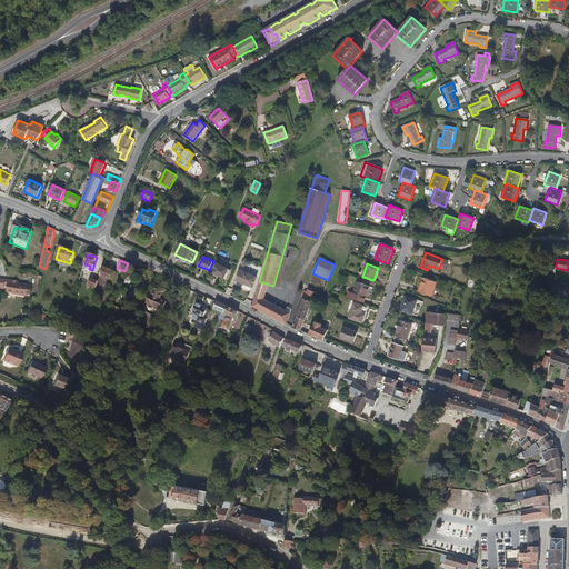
[(228,269),(218,265),(213,273),(223,279),(228,269)]
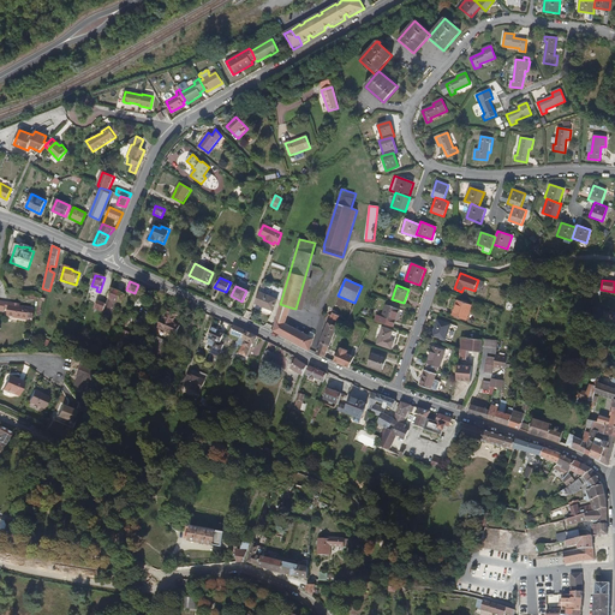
[(123,293),(112,290),(106,304),(102,314),(111,316),(115,303),(119,304),(123,293)]
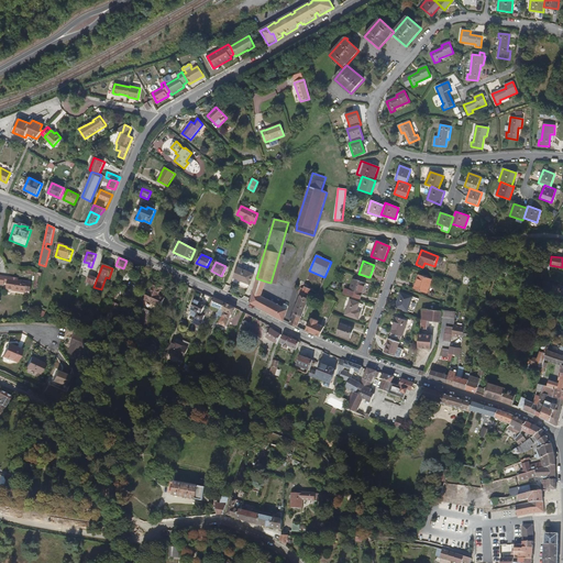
[(238,267),(233,278),(250,285),(254,274),(238,267)]
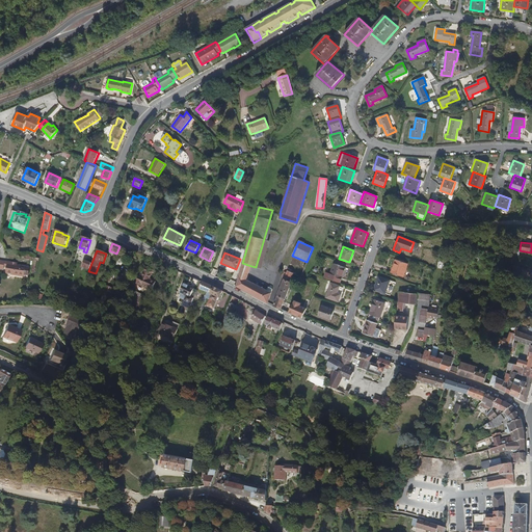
[(407,264),(395,260),(391,272),(403,277),(407,264)]
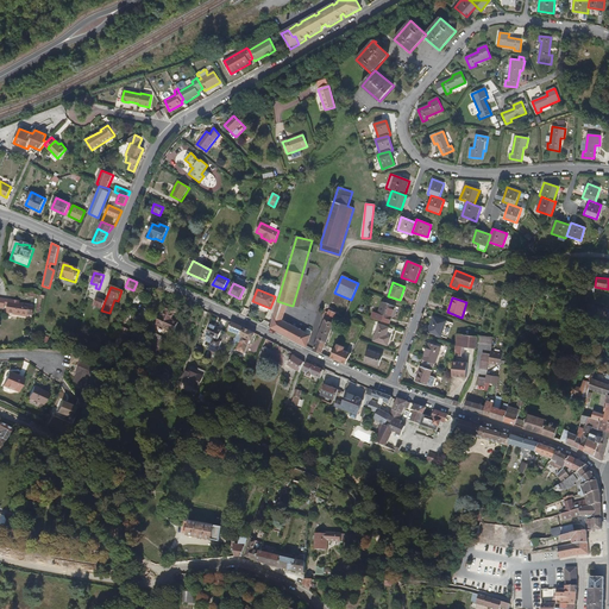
[(101,311),(105,301),(96,299),(93,307),(101,311)]
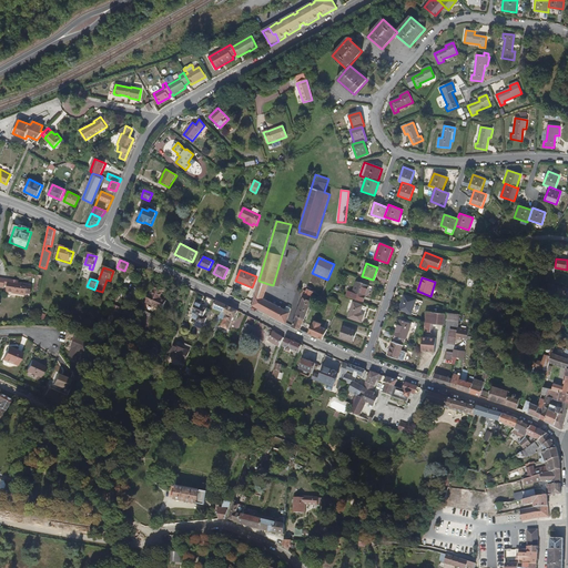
[(6,280),(4,288),(8,290),(9,282),(18,283),(19,282),(6,280)]
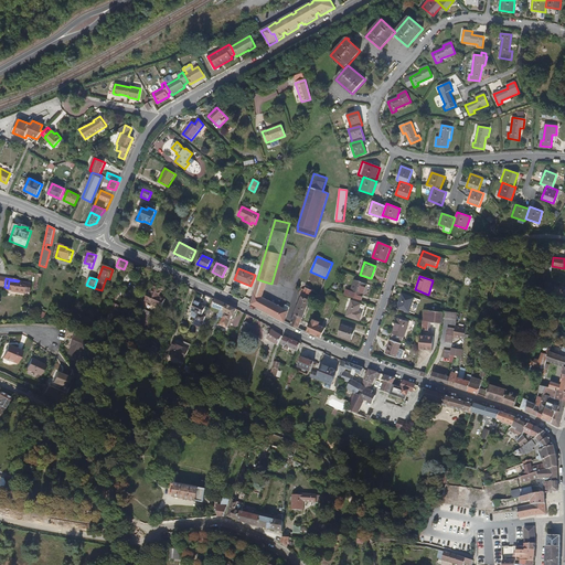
[(267,283),(257,279),(251,304),(285,322),(288,311),(262,297),(267,283)]
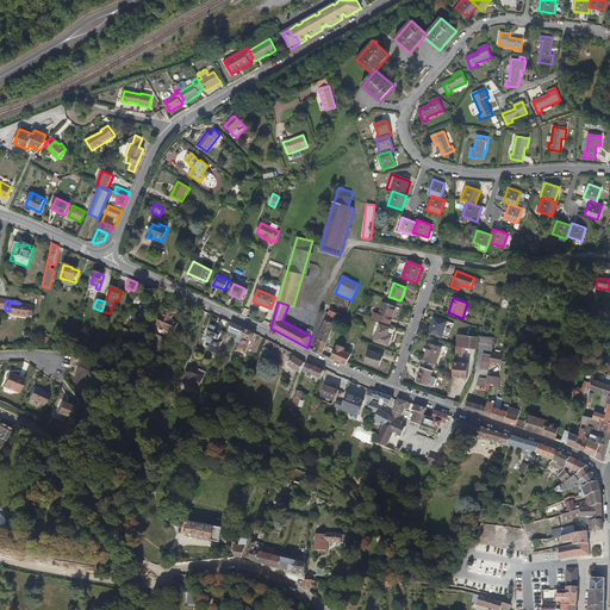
[(10,303),(8,311),(7,316),(17,317),(17,316),(29,317),(30,306),(19,304),(10,303)]
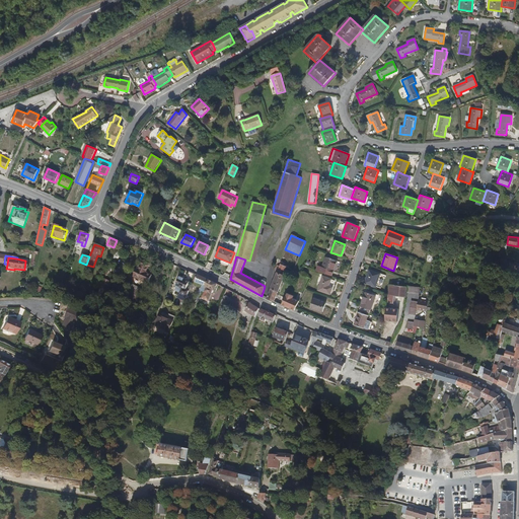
[(337,262),(325,257),(321,268),(334,272),(337,262)]
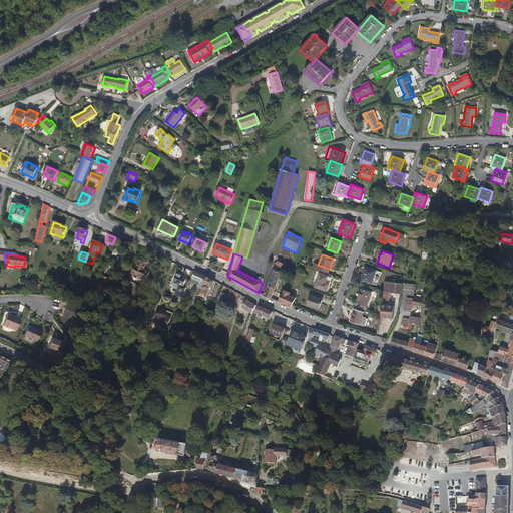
[(494,262),(502,264),(503,259),(495,254),(494,262)]
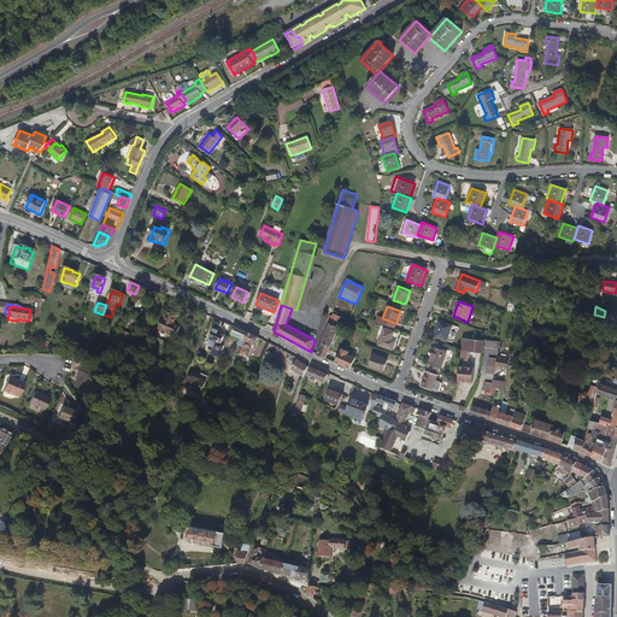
[(170,310),(165,321),(163,319),(158,329),(176,338),(181,328),(174,324),(178,315),(170,310)]
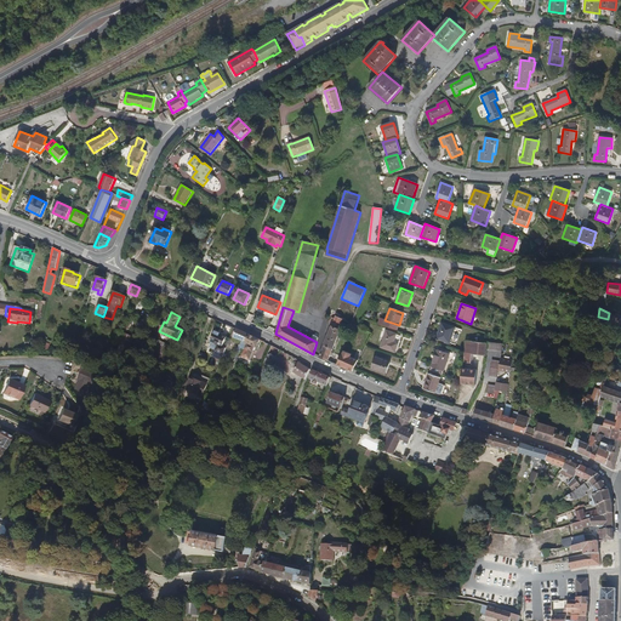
[(342,319),(336,315),(331,325),(339,329),(342,319)]
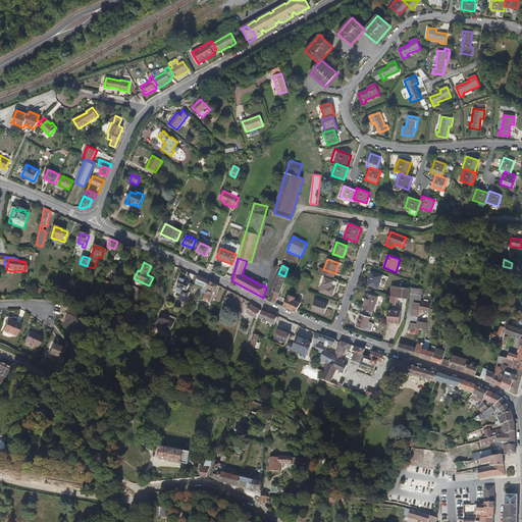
[(367,284),(378,289),(382,275),(371,271),(367,284)]
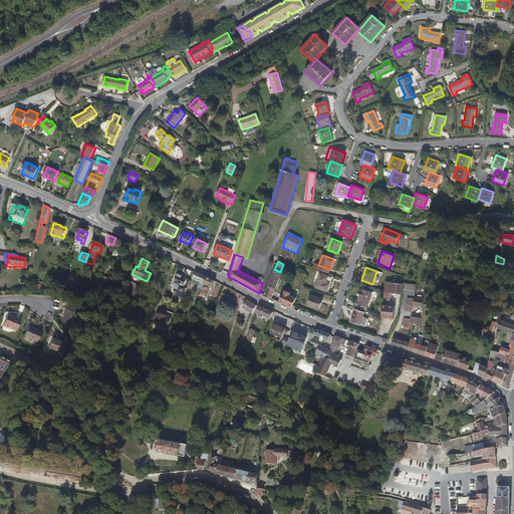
[(280,272),(274,269),(268,286),(275,289),(282,273),(280,272)]
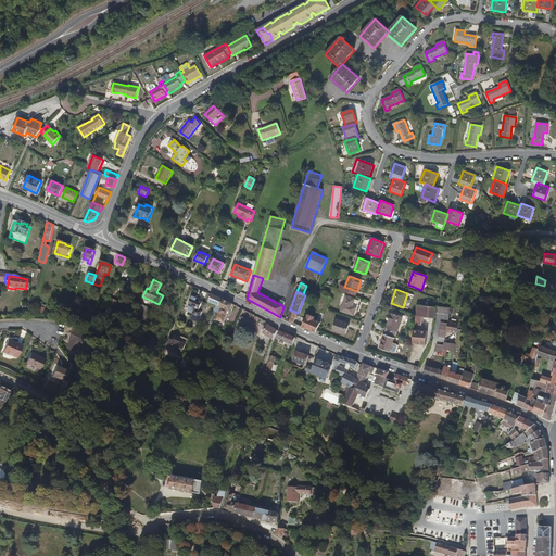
[(215,313),(218,314),(222,308),(219,307),(223,300),(211,295),(209,302),(216,305),(214,310),(216,311),(215,313)]
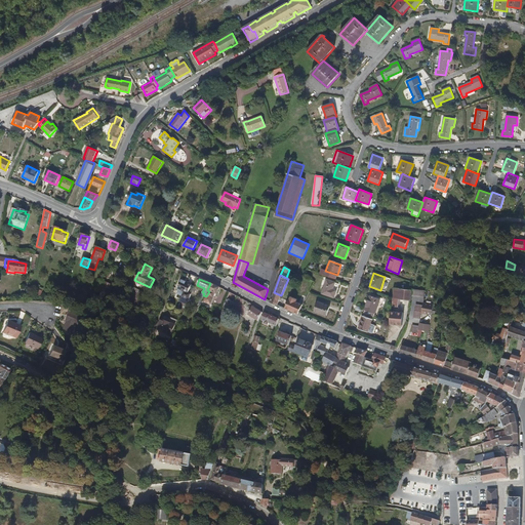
[(192,285),(182,280),(177,289),(187,294),(192,285)]
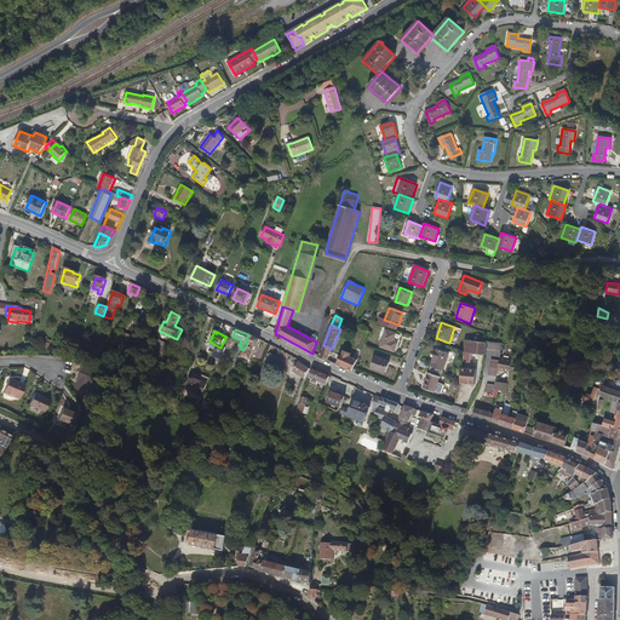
[(385,331),(379,346),(394,352),(400,336),(385,331)]
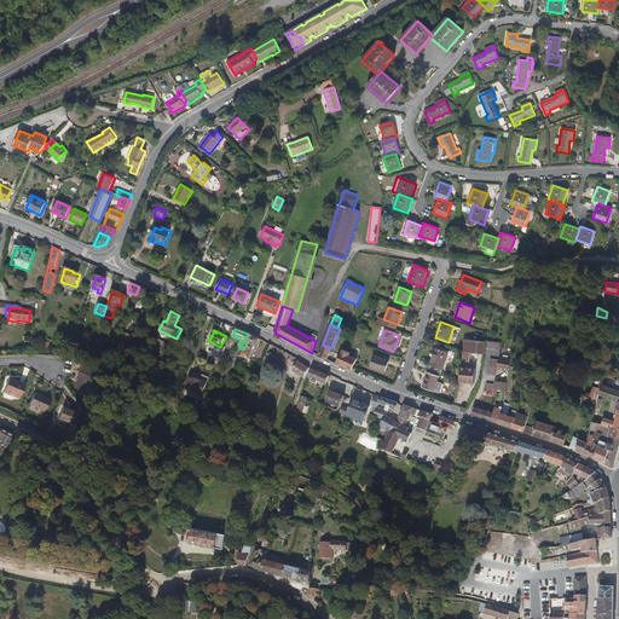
[(256,348),(260,340),(248,334),(244,342),(247,343),(243,350),(241,356),(248,359),(254,347),(256,348)]
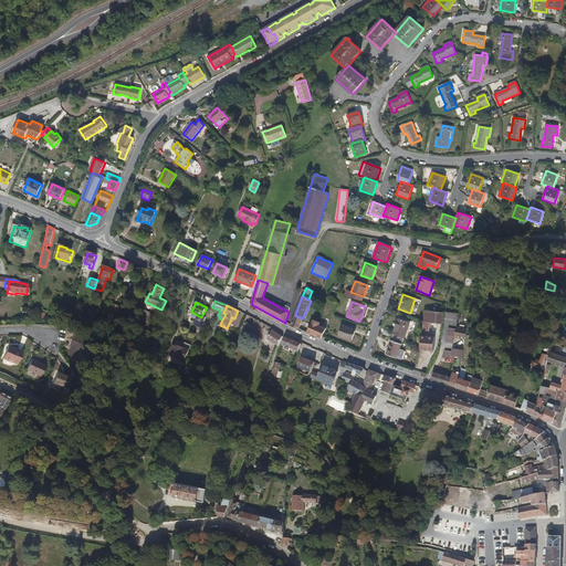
[(207,316),(205,321),(209,323),(213,312),(210,310),(208,316),(207,316)]
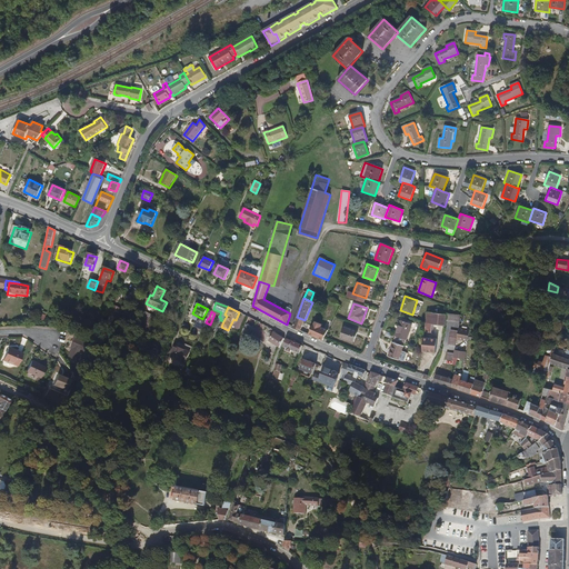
[(432,325),(445,326),(446,315),(427,312),(425,331),(431,332),(432,325)]
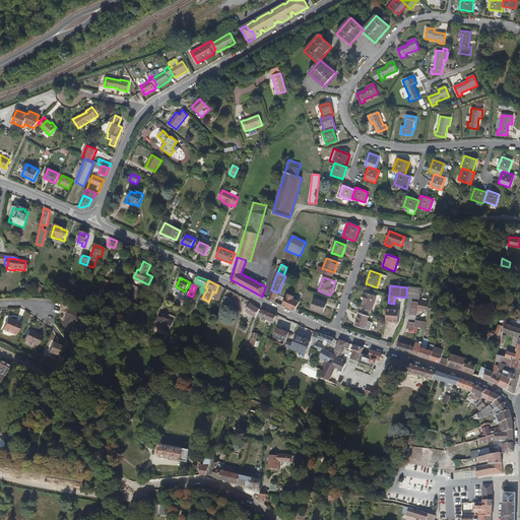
[(419,295),(421,287),(408,286),(407,294),(419,295)]
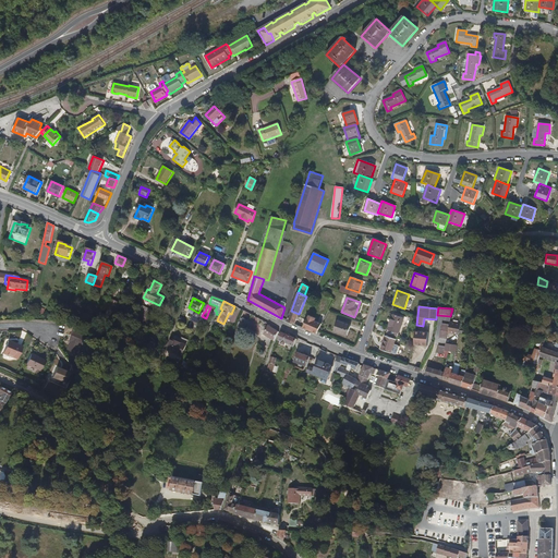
[(299,314),(291,311),(287,322),(294,325),(299,314)]
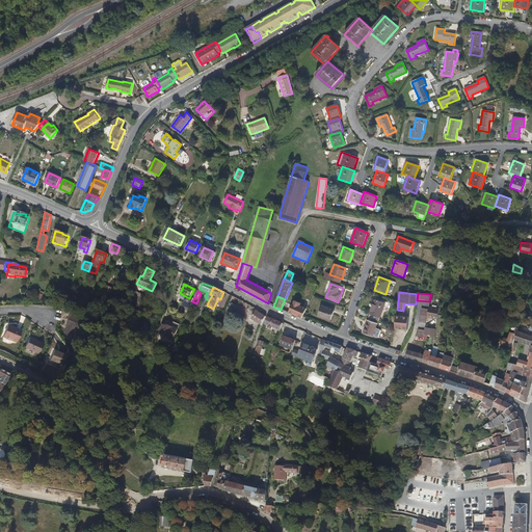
[(95,306),(78,299),(76,304),(91,311),(95,306)]
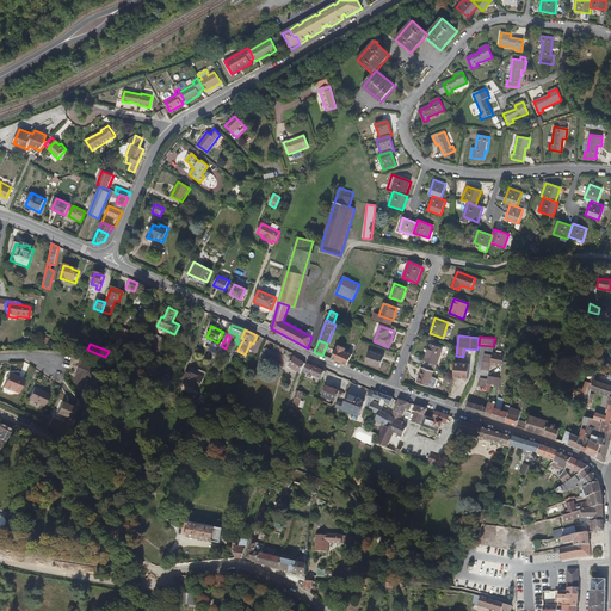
[(430,344),(423,364),(434,368),(442,349),(430,344)]
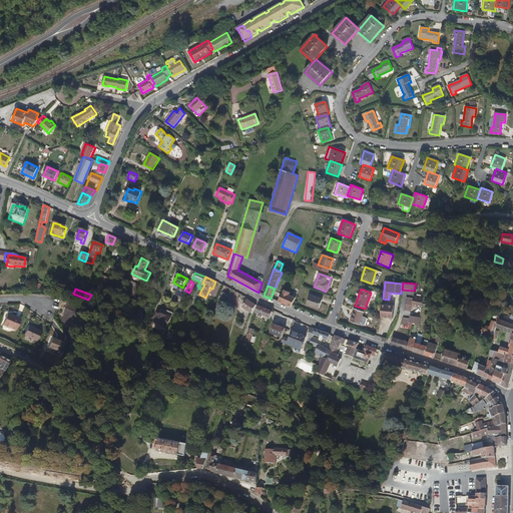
[(290,293),(284,290),(278,302),(287,306),(291,296),(289,296),(290,293)]
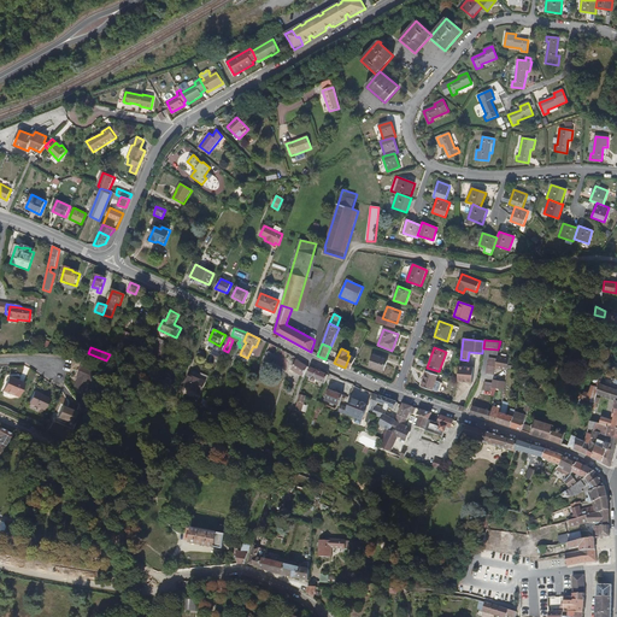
[(276,356),(269,352),(264,362),(270,365),(276,356)]
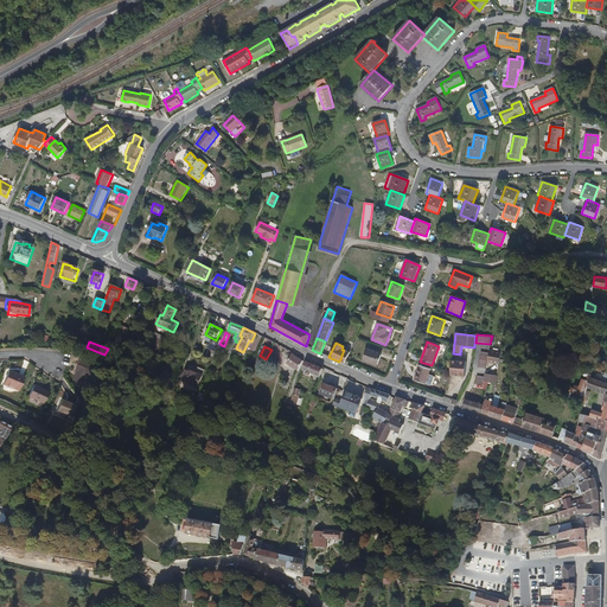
[(382,355),(366,349),(363,360),(377,365),(382,355)]
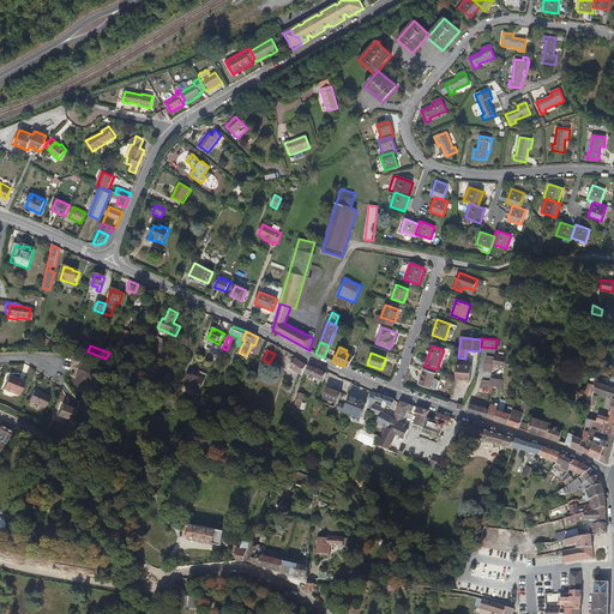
[(348,367),(349,365),(354,356),(348,354),(343,366),(348,367)]
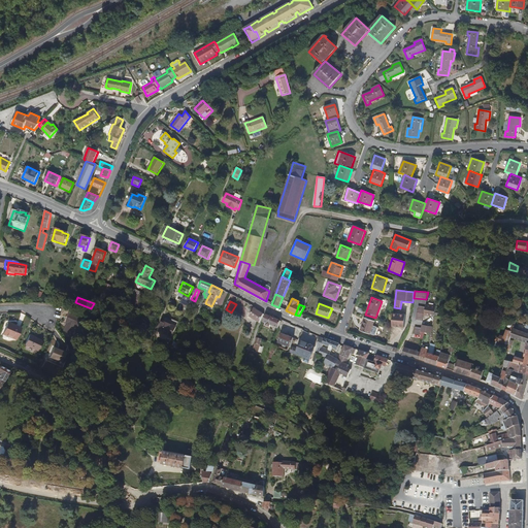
[(416,319),(422,321),(425,307),(419,306),(416,319)]
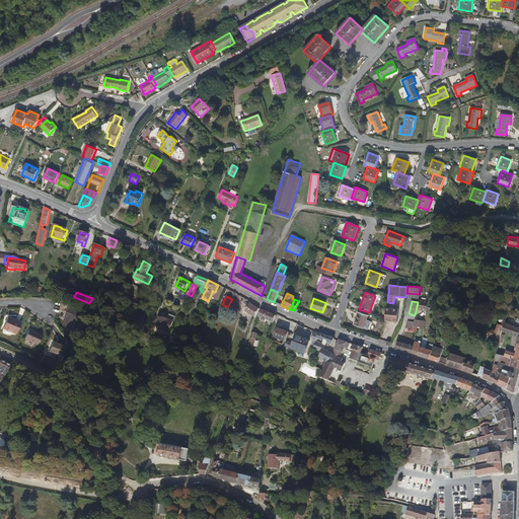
[(245,311),(254,317),(258,309),(258,308),(249,303),(248,303),(246,305),(248,306),(245,311)]
